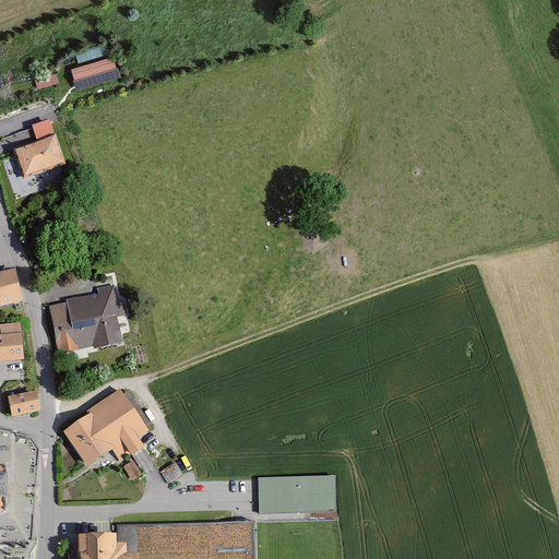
[(100,46),(75,51),(78,59),(103,52),(100,46)]
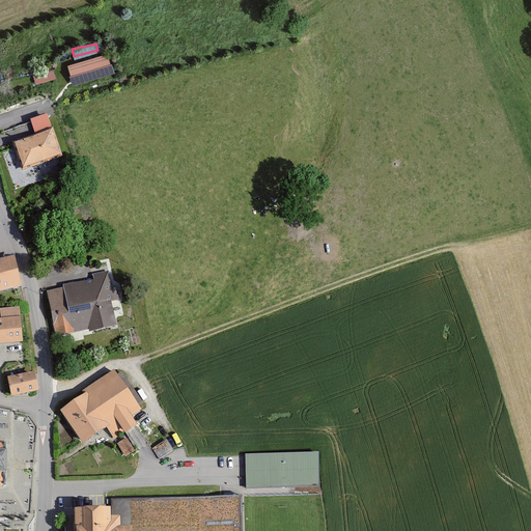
[(107,54),(65,67),(72,86),(112,73),(107,54)]
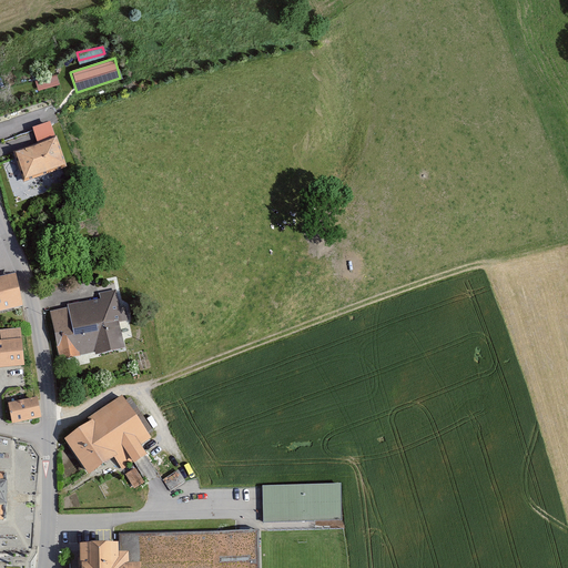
[(38,87),(60,80),(57,70),(36,77),(38,87)]
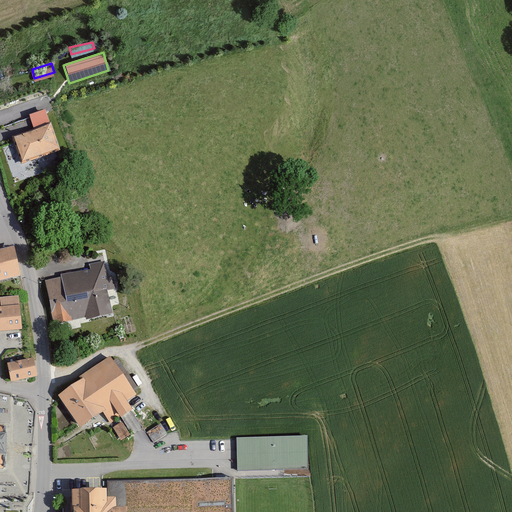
[(53,125),(16,137),(24,163),(61,151),(53,125)]
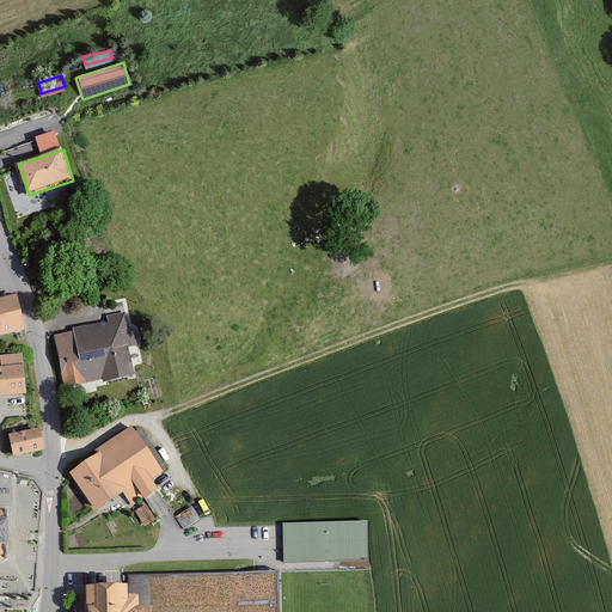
[(0,332),(26,328),(19,293),(0,295),(0,332)]
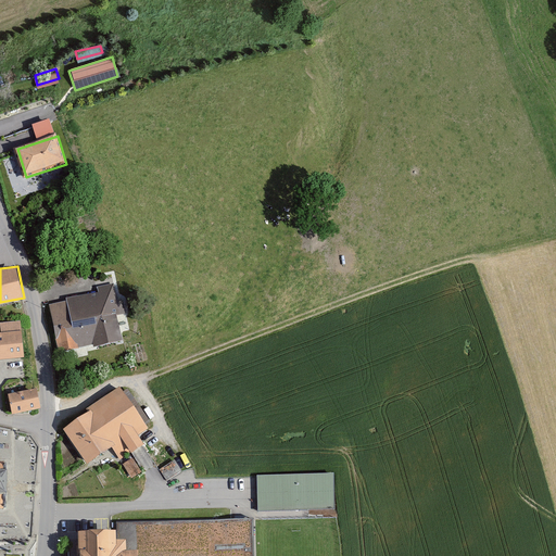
[(91,290),(46,301),(58,351),(96,341),(97,346),(122,341),(116,314),(123,313),(113,269),(87,276),(91,290)]
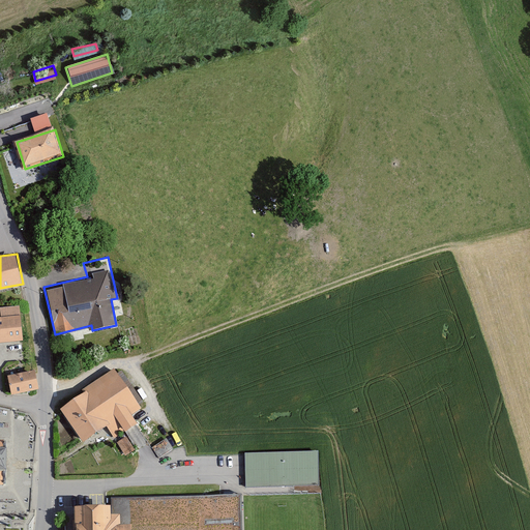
[(1,318),(0,318),(0,343),(23,341),(20,305),(1,307),(1,318)]
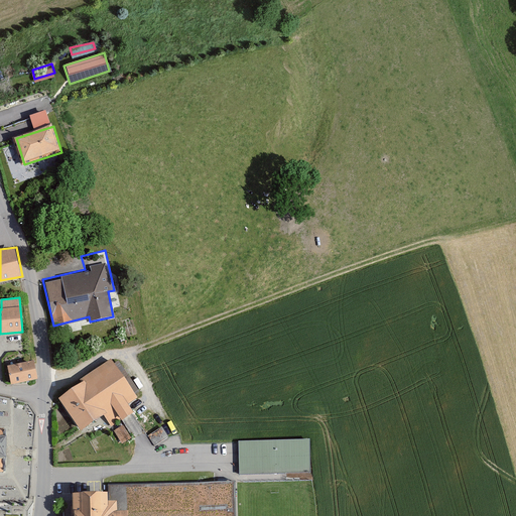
[(114,360),(57,396),(81,431),(101,418),(105,423),(118,415),(123,423),(136,414),(130,405),(140,399),(114,360)]
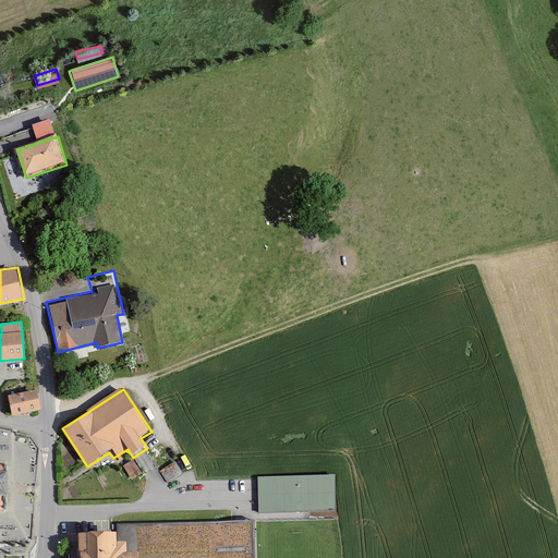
[(39,390),(11,396),(14,415),(43,410),(39,390)]
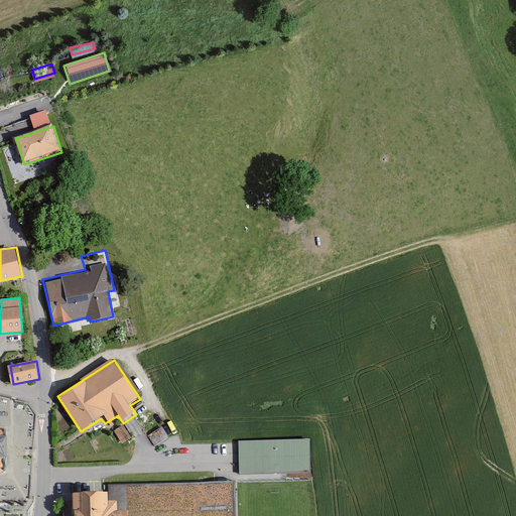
[(122,425),(112,429),(118,442),(128,437),(122,425)]
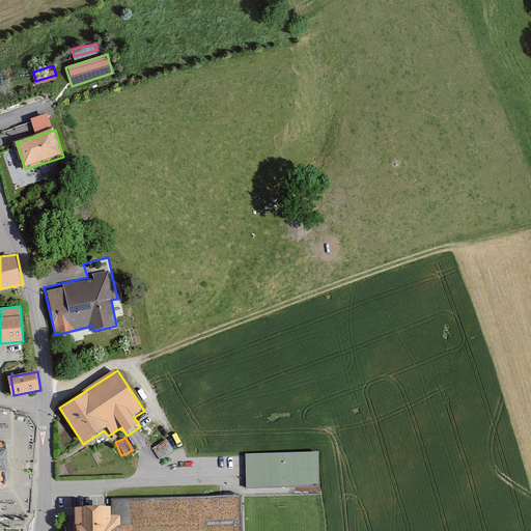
[(168,438),(154,445),(159,455),(173,447),(168,438)]
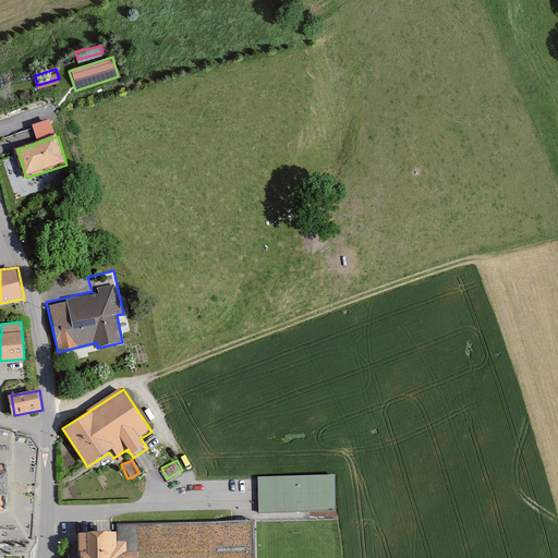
[(10,468),(0,468),(0,518),(9,518),(10,468)]
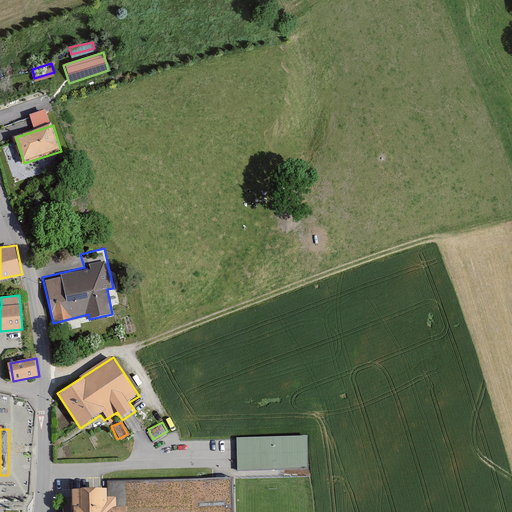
[(308,435),(237,436),(238,468),(309,467),(308,435)]
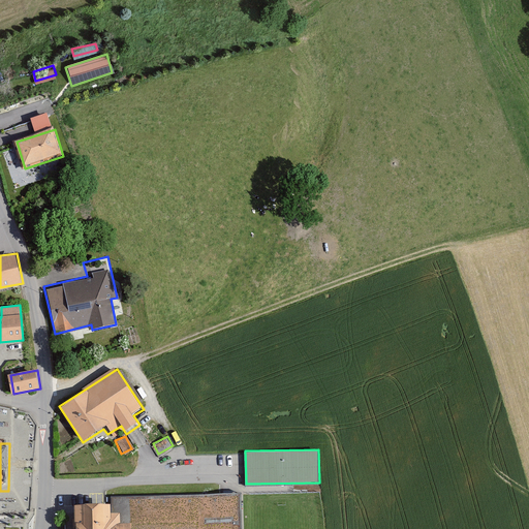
[(112,506),(76,506),(76,528),(245,528),(245,495),(111,497),(112,506)]
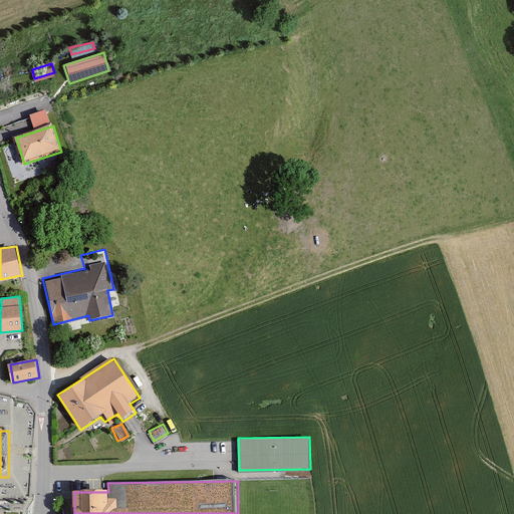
All buildings are outlined.
